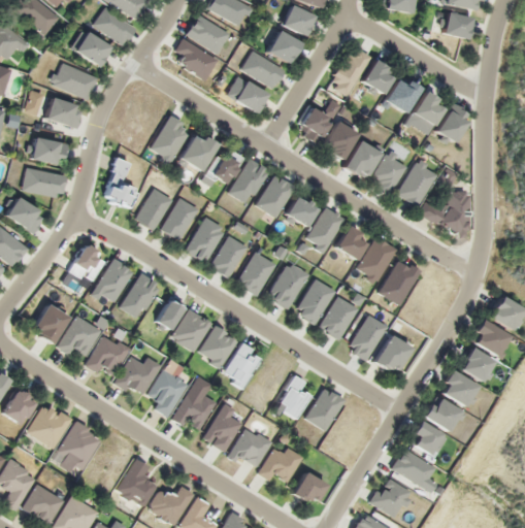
[(45,35),(60,18),(37,0),(20,0),(12,10),(45,35)]
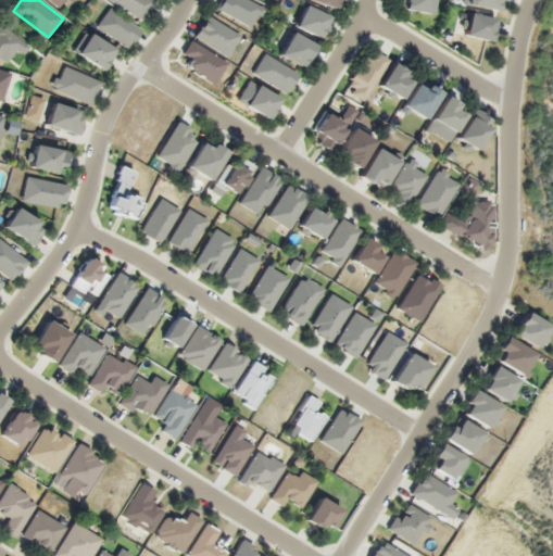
[(72,0),(51,0),(65,10),(72,0)]
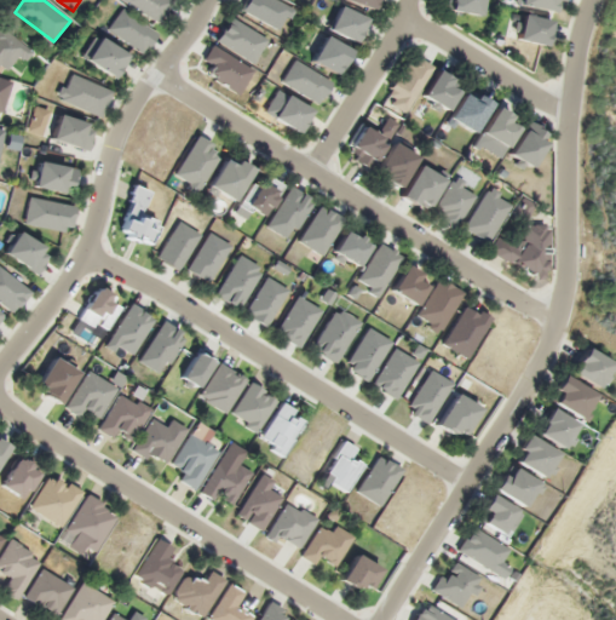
[(125,0),(160,26),(176,4),(170,0),(125,0)]
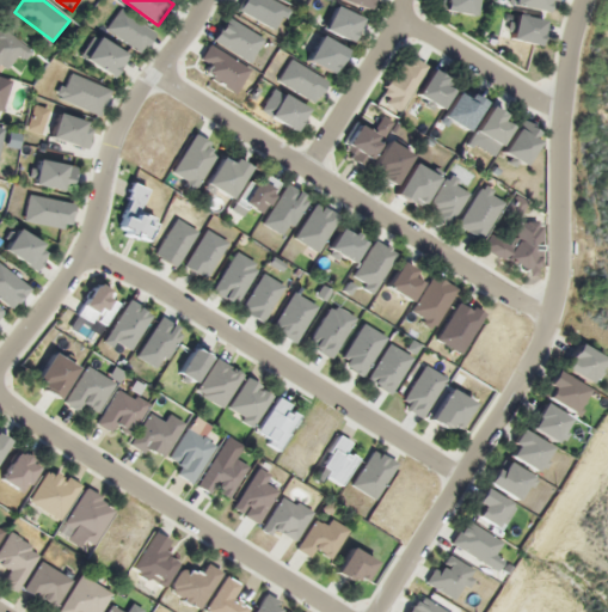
[(244,0),(240,10),(281,32),(293,10),(274,0),(244,0)]
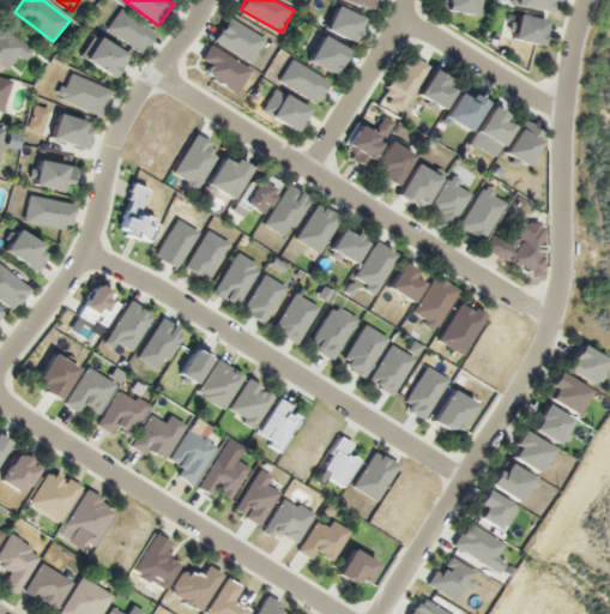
[(345,0),(372,11),(375,0),(345,0)]
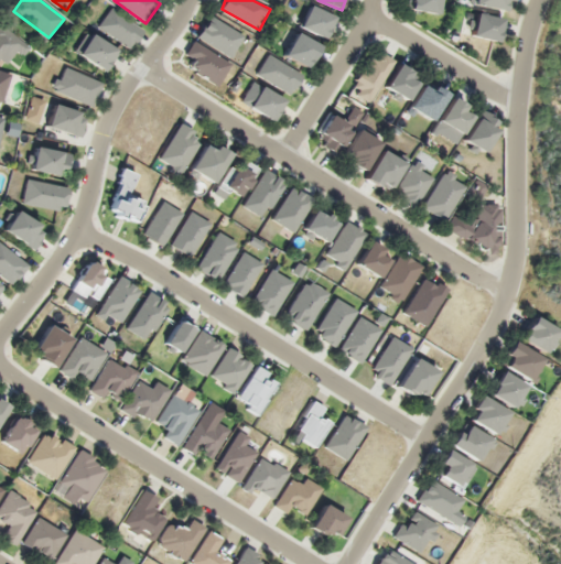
[(438,14),(440,0),(406,0),(405,8),(438,14)]
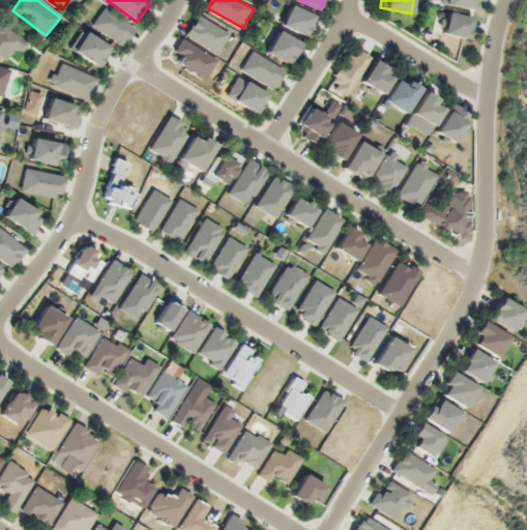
[(479,10),(480,0),(442,0),(442,4),(479,10)]
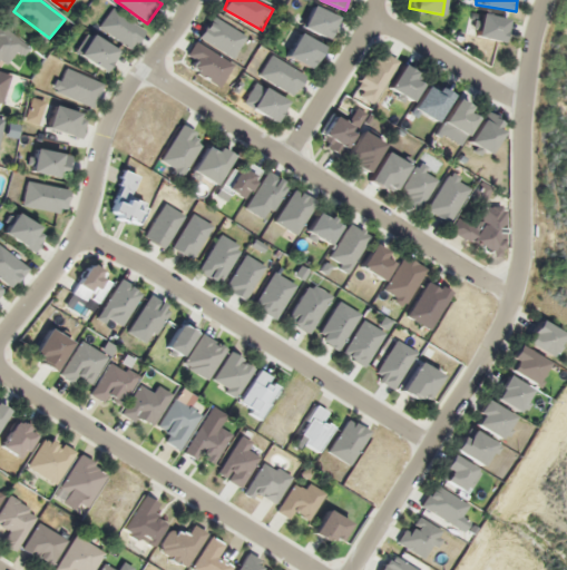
[(341,19),(315,6),(304,27),(330,40),(341,19)]
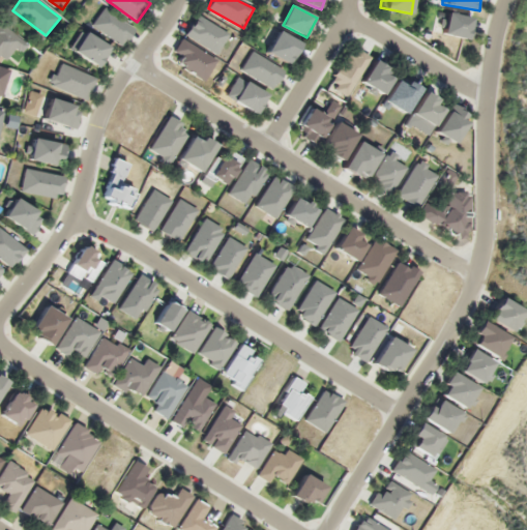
[(137,29),(107,7),(94,25),(124,47),(137,29)]
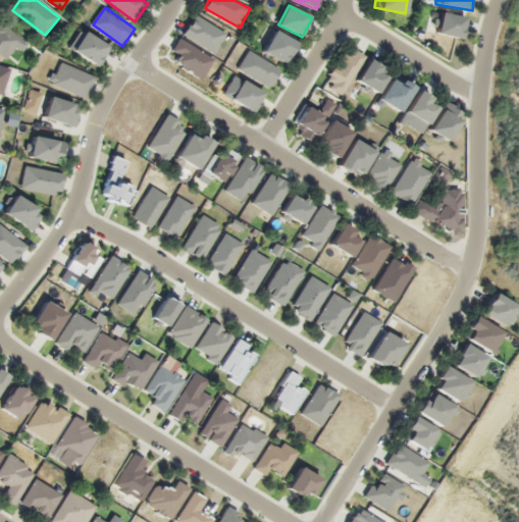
[(462,40),(467,18),(439,11),(433,33),(462,40)]
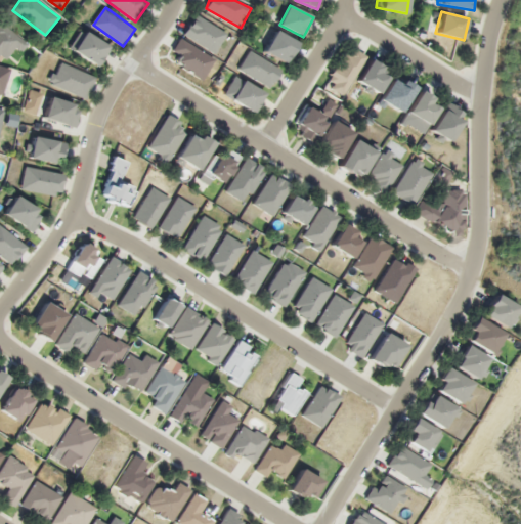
[(228,33),(197,15),(185,36),(217,53),(228,33)]
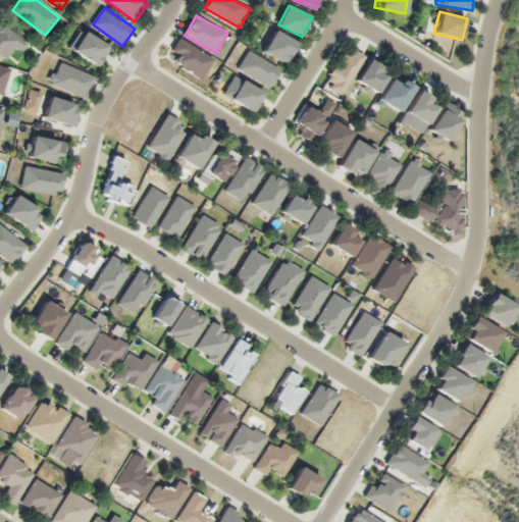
[(23,52),(30,43),(0,20),(0,62),(2,64),(15,46),(23,52)]
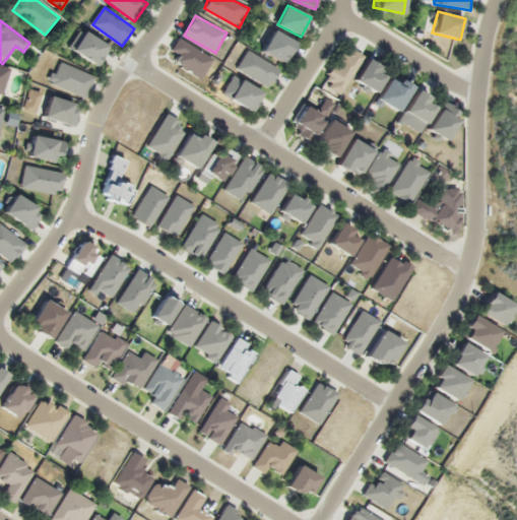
[(98,67),(112,49),(84,28),(70,47),(98,67)]
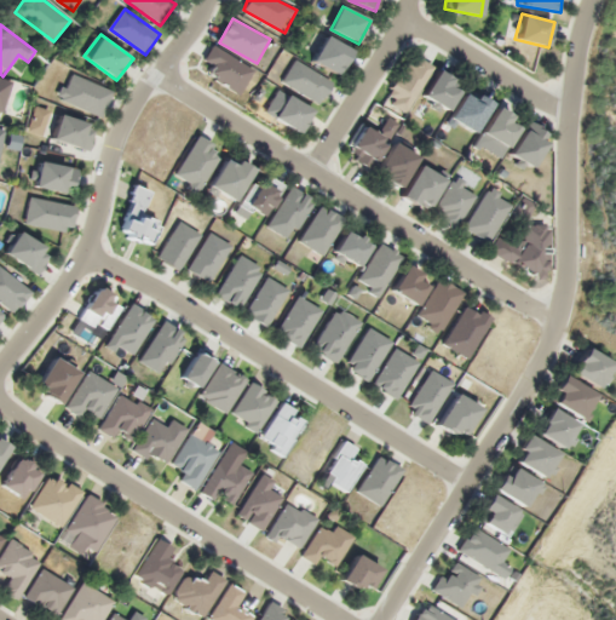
[(312,61),(337,76),(352,51),(327,36),(312,61)]
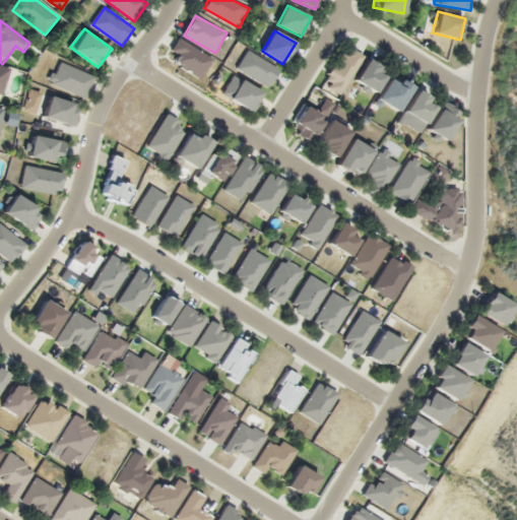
[(202,78),(214,59),(181,39),(174,51),(182,56),(177,63),(202,78)]
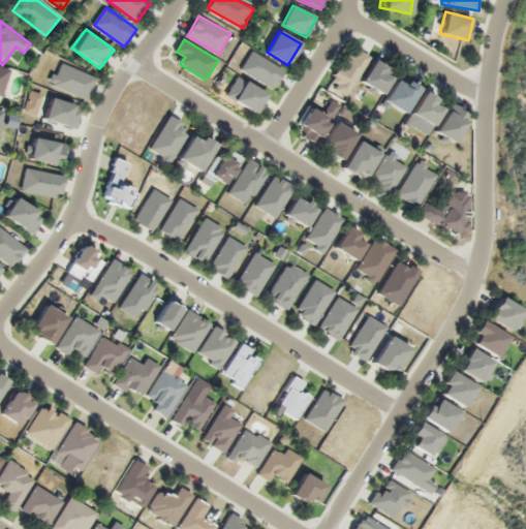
[(350,97),(371,56),(351,47),(331,88),(350,97)]
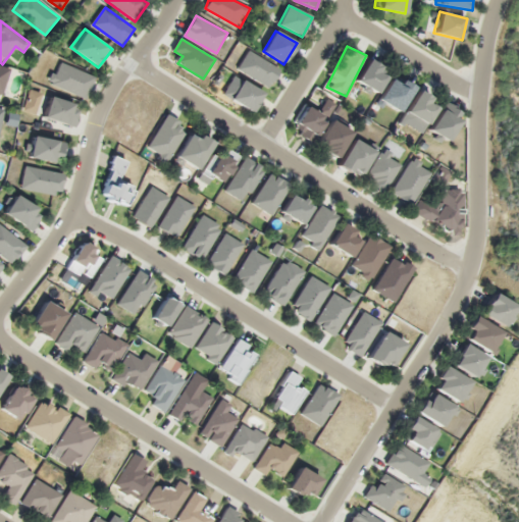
[(281,69),(251,51),(240,68),(269,88),(281,69)]
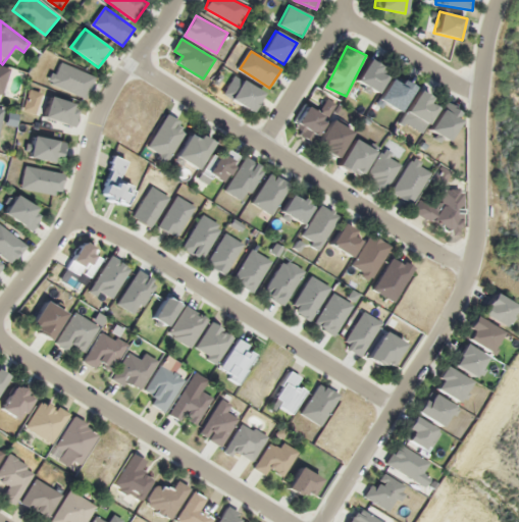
[(391,72),(371,59),(357,81),(376,94),(391,72)]
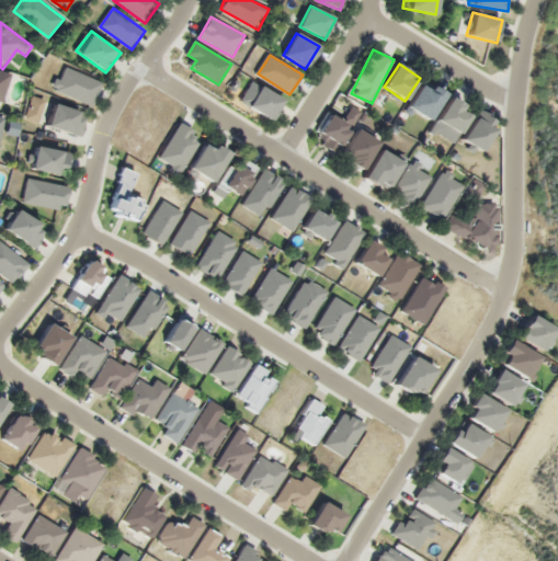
[(94,107),(104,83),(64,66),(53,90),(94,107)]
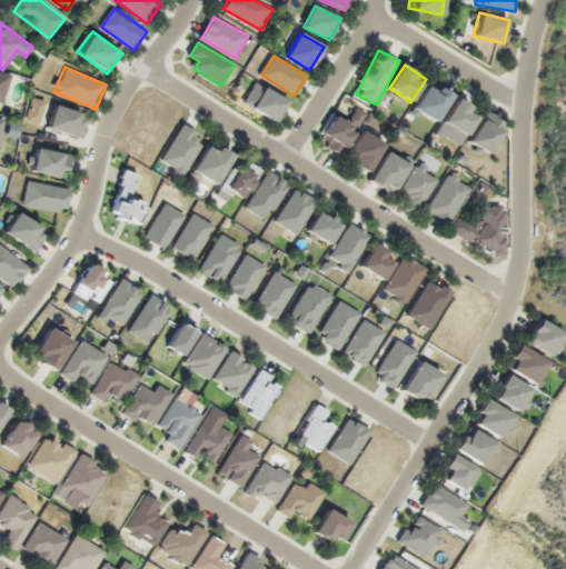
[(15,75),(0,70),(0,110),(2,111),(15,75)]
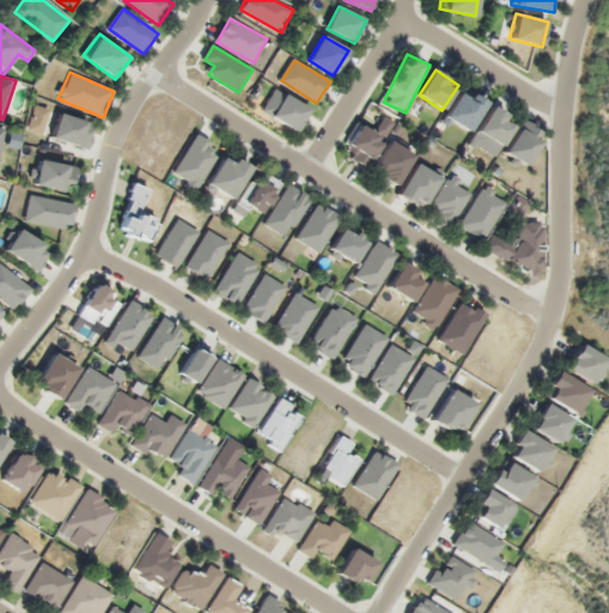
[(297,132),(310,109),(276,89),(263,111),(297,132)]
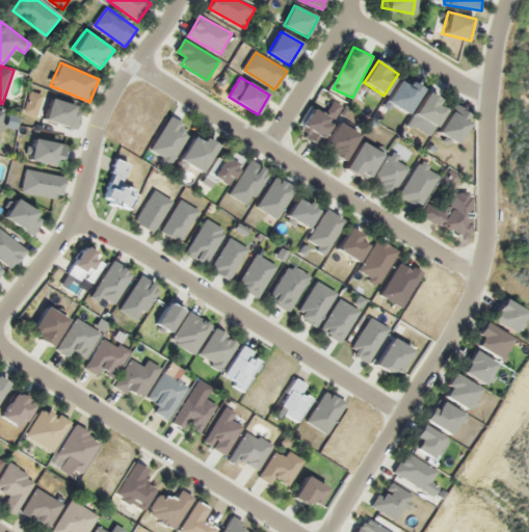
[(408,114),(423,89),(403,77),(388,101),(408,114)]
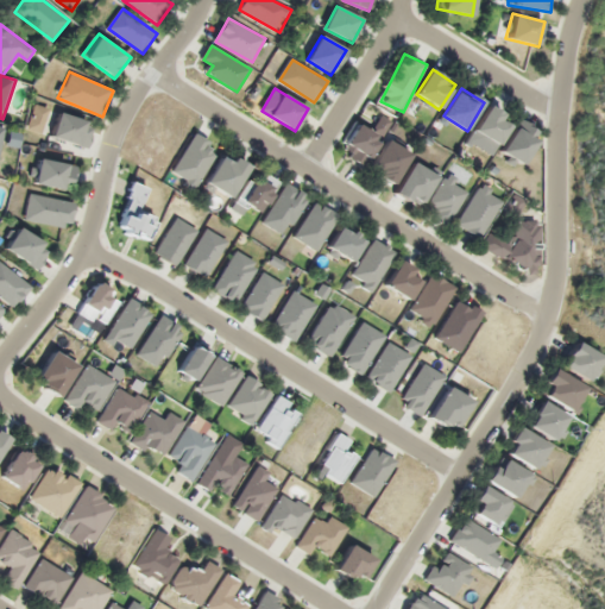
[(514,120),(491,106),(474,133),(497,146),(514,120)]
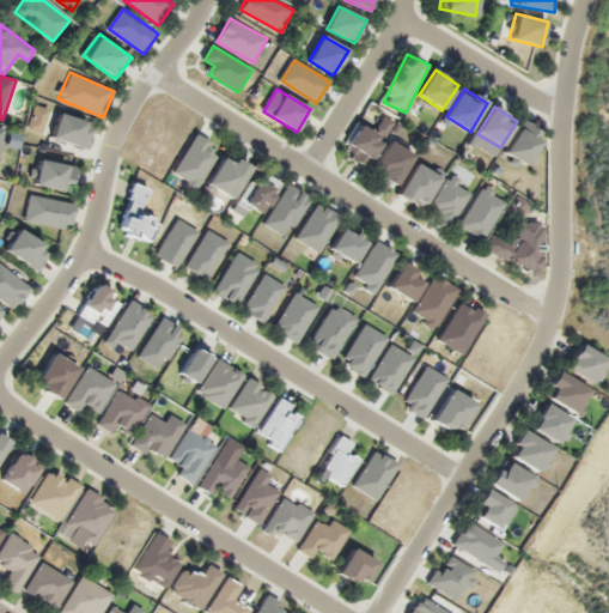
[(54,138),(89,149),(96,125),(61,114),(54,138)]
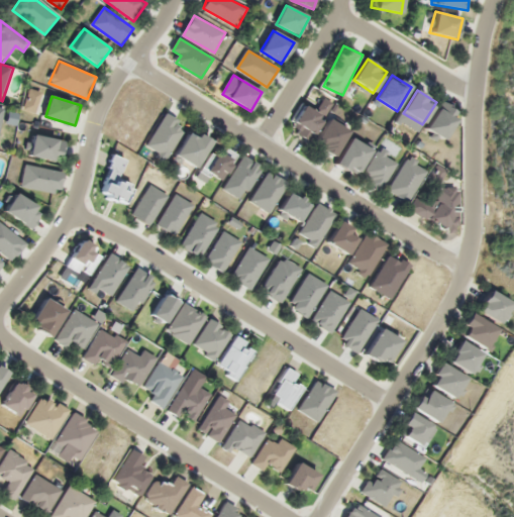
[(312,141),(333,102),(325,98),(317,112),(305,105),(292,129),(312,141)]
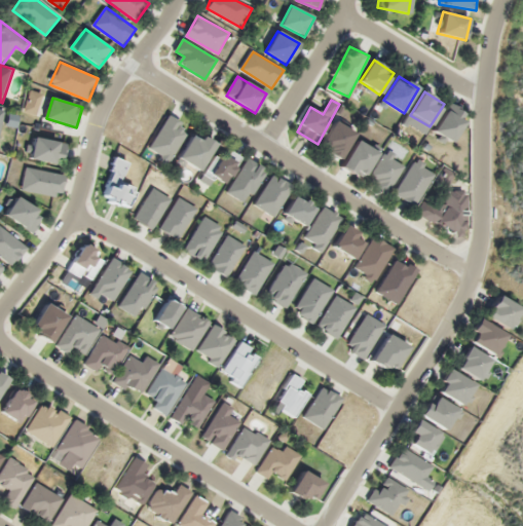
[(468,113),(450,104),(434,133),(452,142),(468,113)]
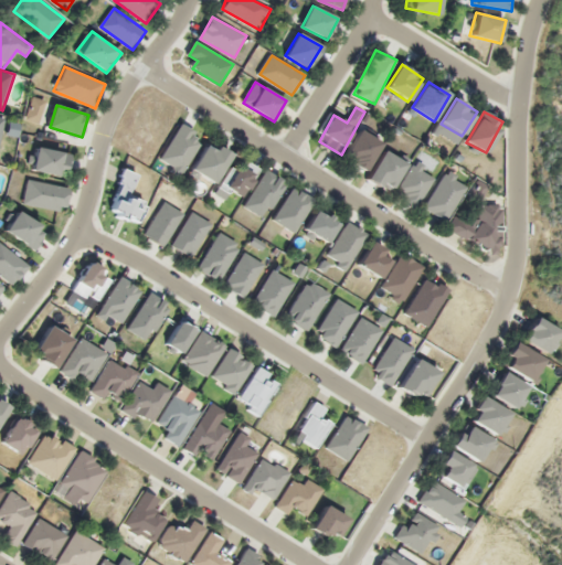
[(205,137),(182,124),(160,164),(183,177),(205,137)]
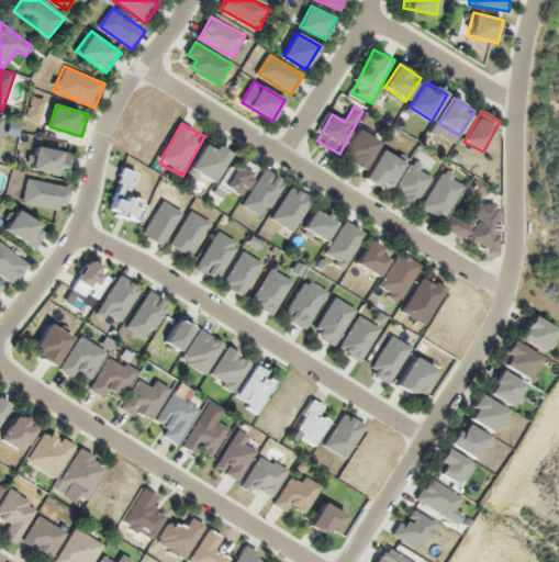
[(343,157),(365,169),(381,141),(358,128),(343,157)]
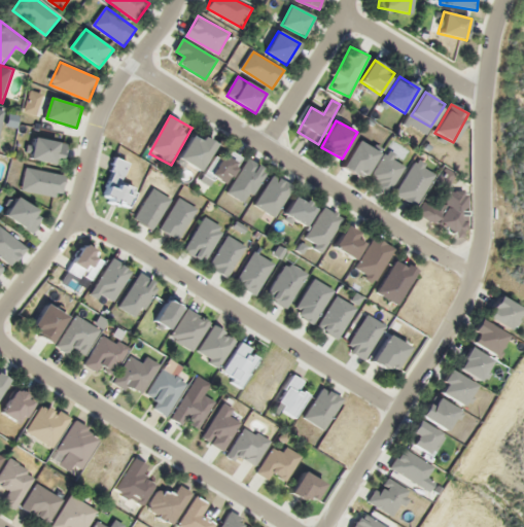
[(178,161),(198,174),(217,144),(197,131),(178,161)]
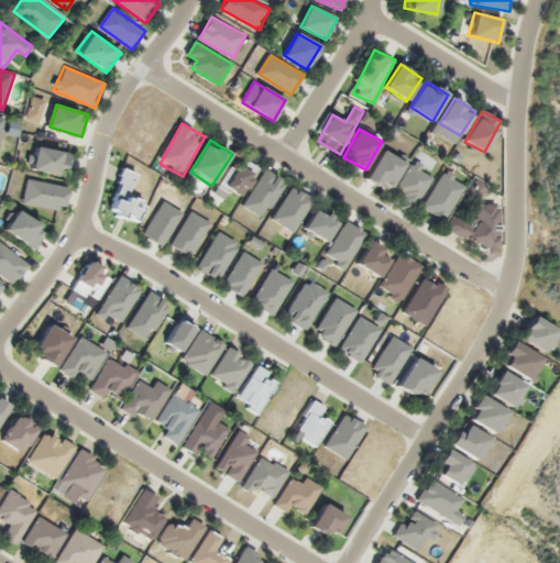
[(70,153),(35,147),(32,169),(67,175),(70,153)]
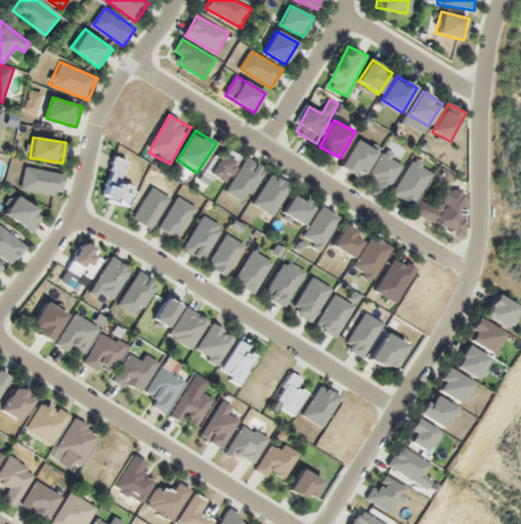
[(362,177),(378,150),(357,139),(342,166),(362,177)]
